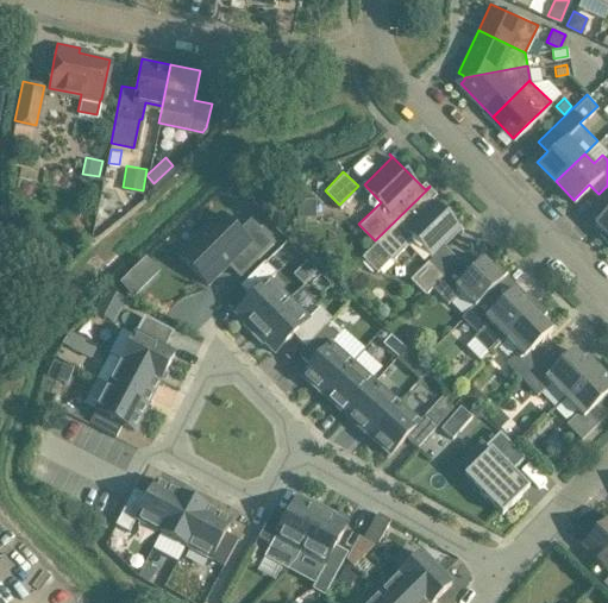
[(430,187),(375,240),(362,253),(376,269),(389,256),(392,257),(413,236),(431,252),(458,225),(461,228),(462,227),(426,190),(431,187),(430,187)]
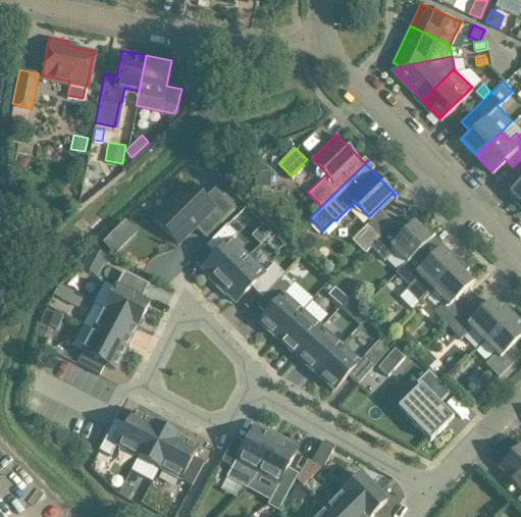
[(520,176),(509,189),(520,201),(520,176)]
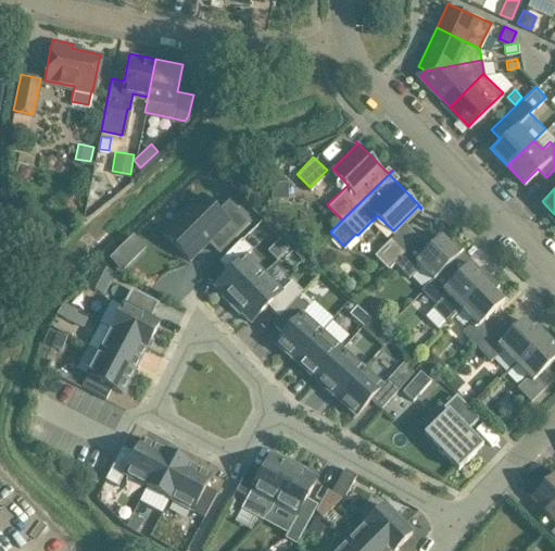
[(202,192),(163,230),(189,258),(209,239),(211,241),(214,237),(222,245),(217,249),(218,250),(250,220),(229,199),(218,209),(202,192)]
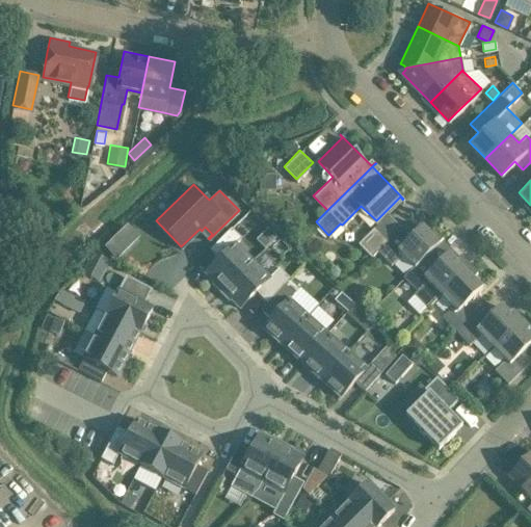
[(62,196),(71,192),(67,185),(58,189),(62,196)]
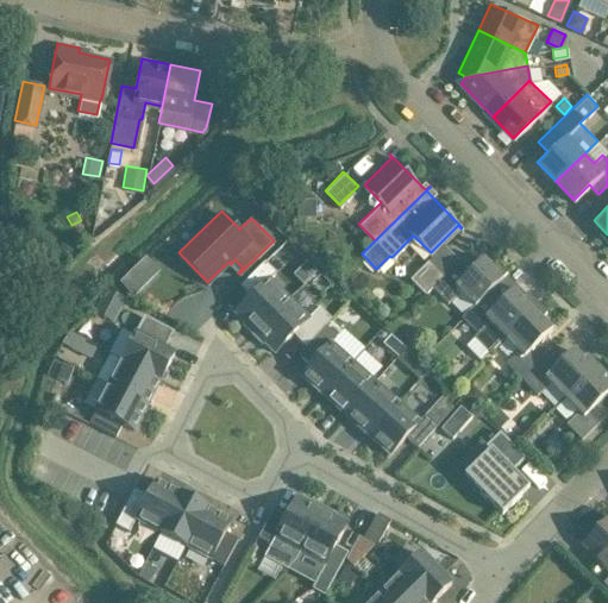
[(482,256),(474,264),(469,269),(459,258),(443,274),(431,284),(432,286),(447,301),(459,289),(472,303),(474,305),(489,289),(506,272),(496,262),(491,265),(482,256)]
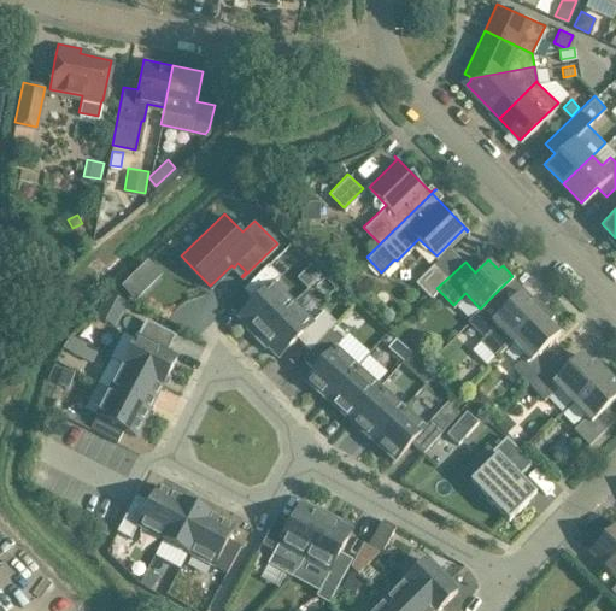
[(246,325),(257,335),(292,300),(271,280),(279,272),(268,262),(244,287),(253,297),(238,313),(247,324),(246,325)]
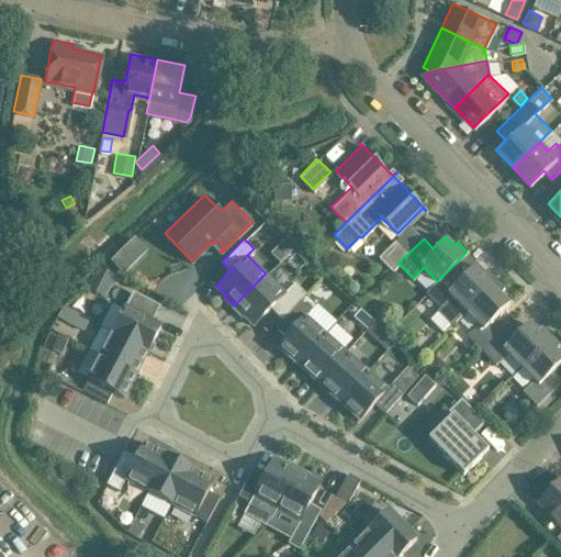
[(395,238),(378,255),(392,269),(399,264),(397,263),(408,253),(395,238)]
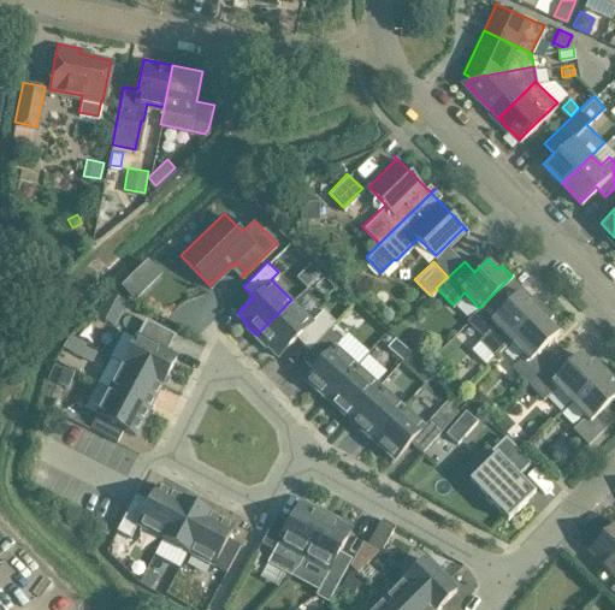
[(123,283),(135,295),(146,283),(135,271),(123,283)]
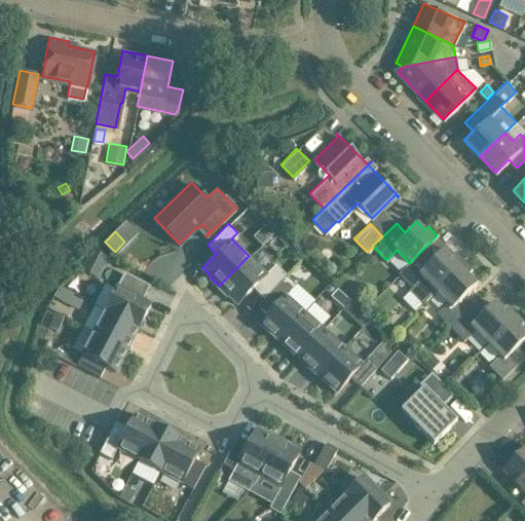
[(90,247),(85,257),(103,264),(107,254),(90,247)]
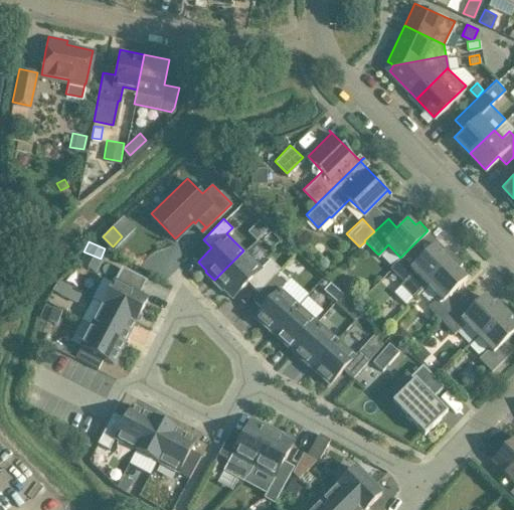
[(412,295),(425,283),(453,256),(445,247),(442,250),(434,242),(422,253),(413,244),(400,258),(399,257),(389,267),(403,281),(401,283),(412,295)]
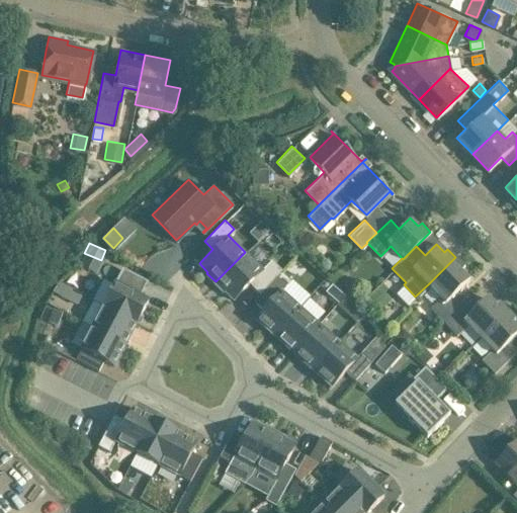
[(245,252),(216,281),(224,289),(225,288),(234,297),(249,281),(260,292),(281,268),(271,258),(261,268),(245,252)]
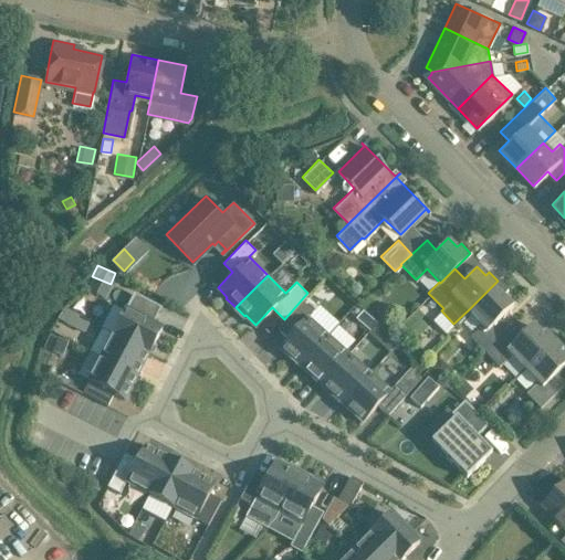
[(510,325),(500,315),(512,303),(503,294),(508,289),(498,281),(468,310),(481,324),(470,335),(484,349),(510,325)]
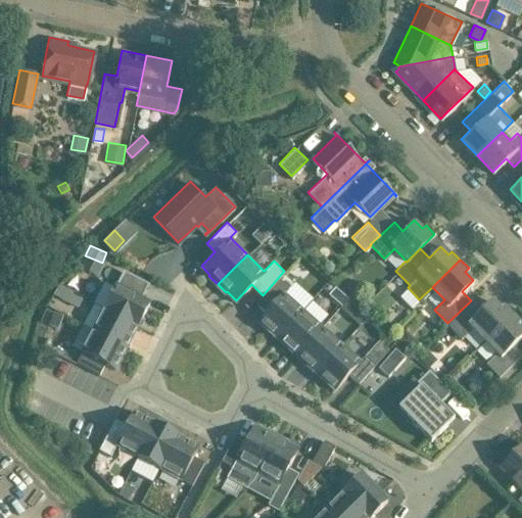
[(104,307),(137,324),(148,302),(139,297),(147,282),(124,270),(116,285),(115,284),(104,307)]
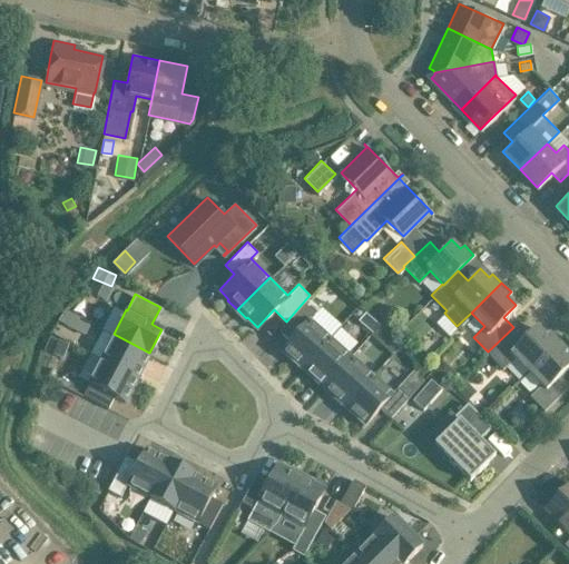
[(302,366),(329,337),(308,318),(315,310),(305,302),(280,329),(290,339),(282,348),(302,366)]
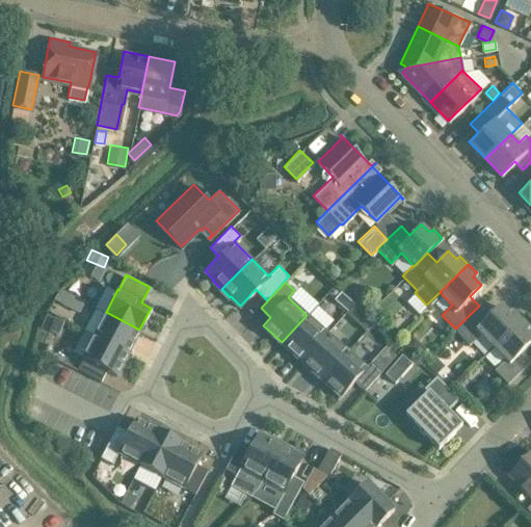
[(54,297),(79,311),(84,300),(59,288),(54,297)]
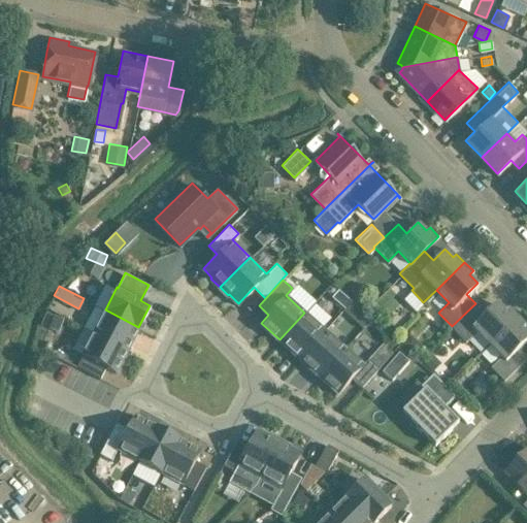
[(344,305),(351,299),(338,288),(332,295),(344,305)]
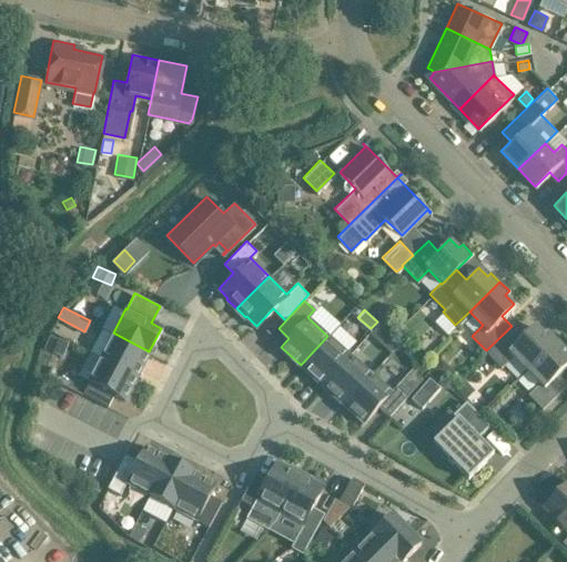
[(368,330),(377,339),(386,329),(377,322),(371,328),(368,330)]
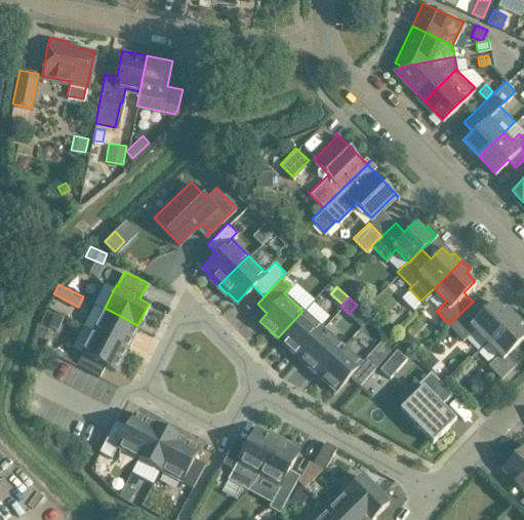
[(493,300),(485,307),(482,311),(473,302),(449,324),(462,338),(473,328),(485,341),(513,313),(505,305),(501,308),(493,300)]
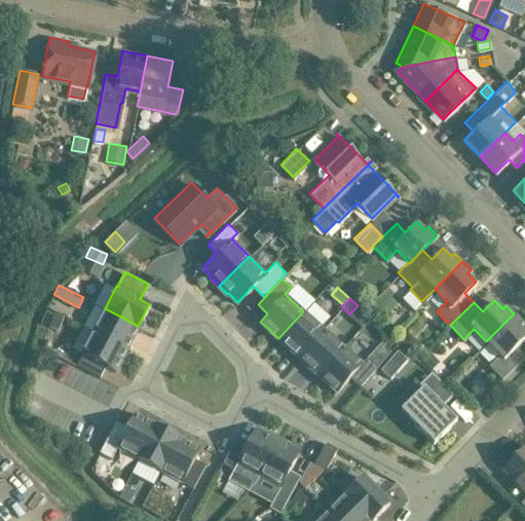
[(94,330),(126,347),(137,326),(138,326),(105,308),(94,330)]
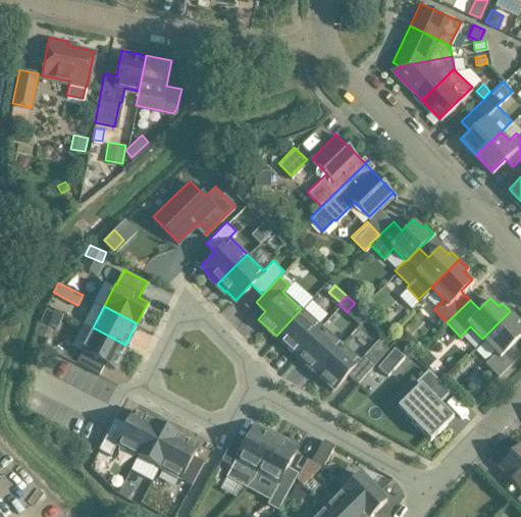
[(48,322),(57,325),(62,311),(53,308),(48,322)]
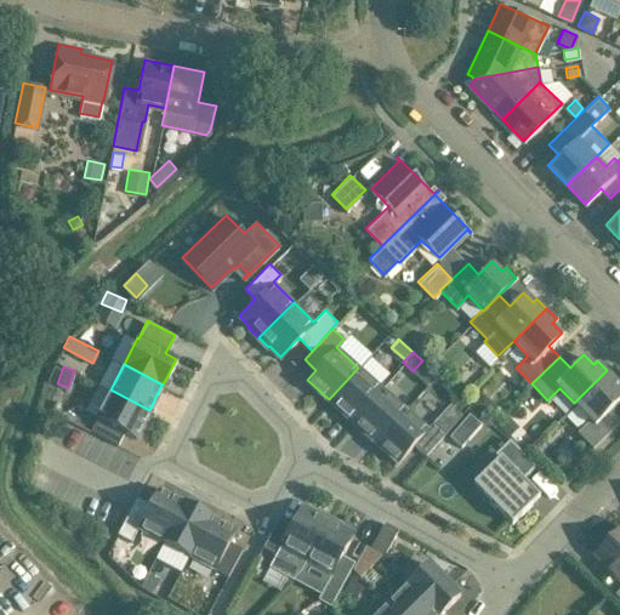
[(381,387),(358,368),(329,399),(352,420),(381,387)]
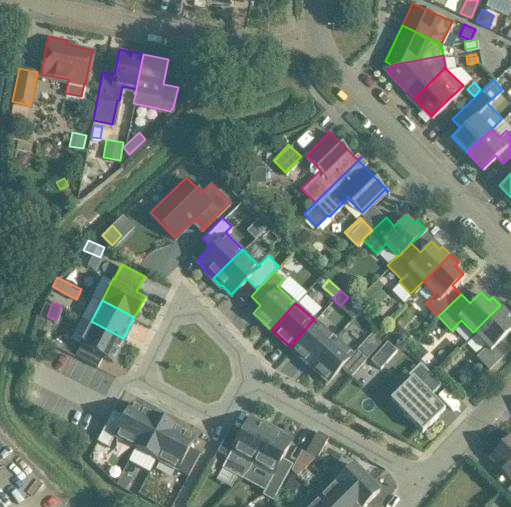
[(475,354),(488,367),(510,345),(502,336),(510,327),(510,322),(505,317),(509,313),(500,305),(473,332),(485,344),(475,354)]
